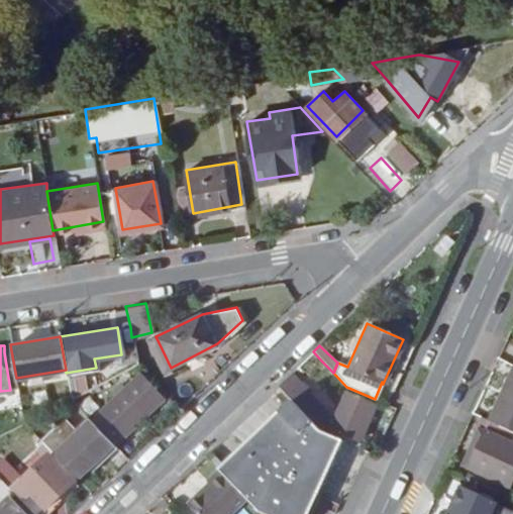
[(16,378),(11,350),(4,352),(9,384),(17,383),(16,378)]
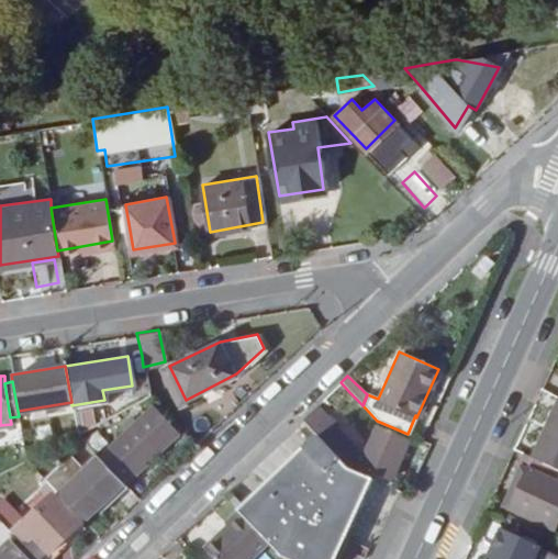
[(557,398),(531,457),(557,469),(557,398)]
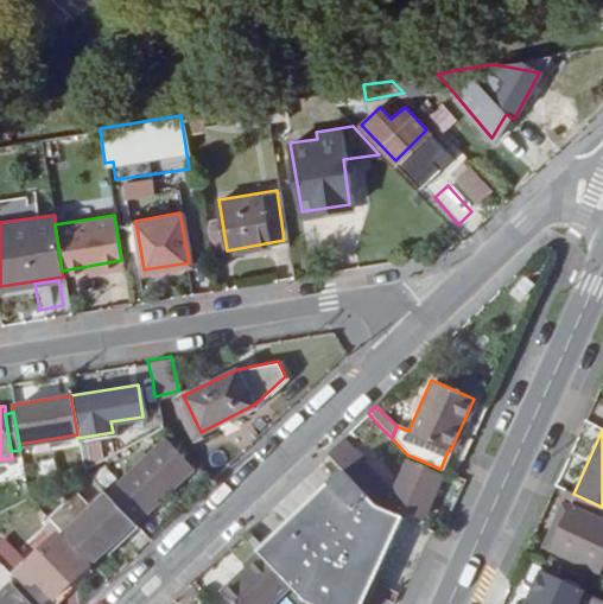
[(325,455),(340,469),(349,478),(365,464),(341,438),(325,455)]
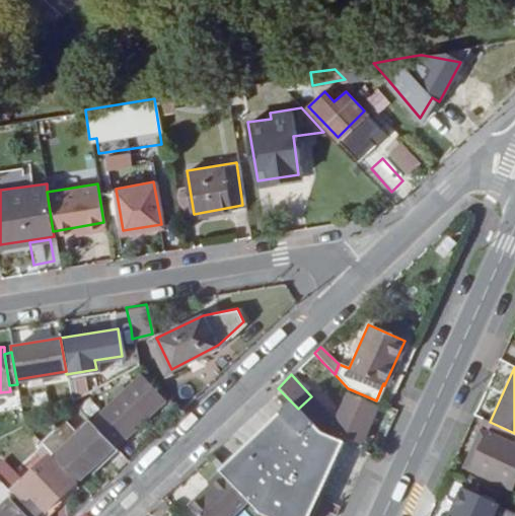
[(64,377),(66,393),(82,391),(81,375),(64,377)]
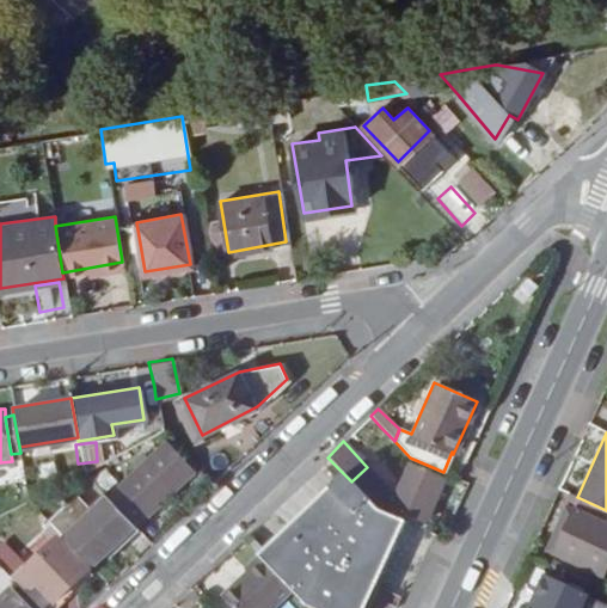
[(120,484),(145,513),(190,470),(164,442),(120,484)]
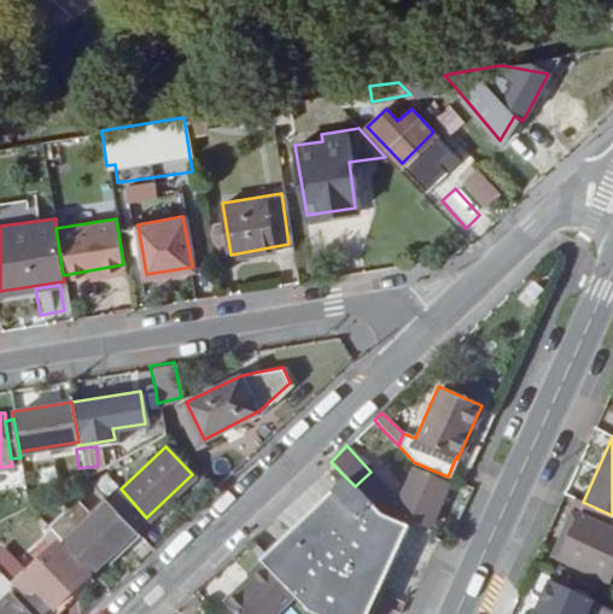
[(393,508),(428,524),(445,484),(412,467),(393,508)]
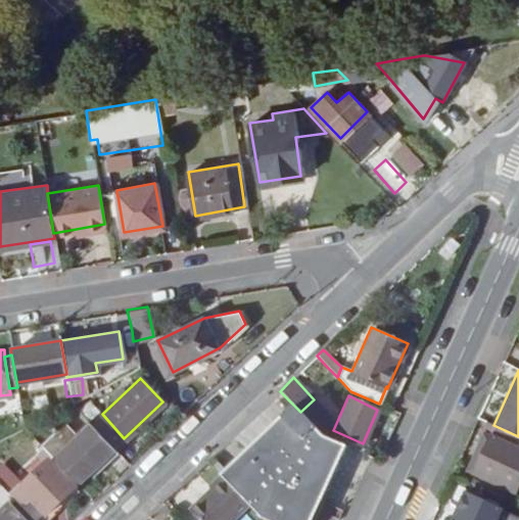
[(336,423),(314,399),(300,412),(323,434),(330,438),(333,430),(336,423)]
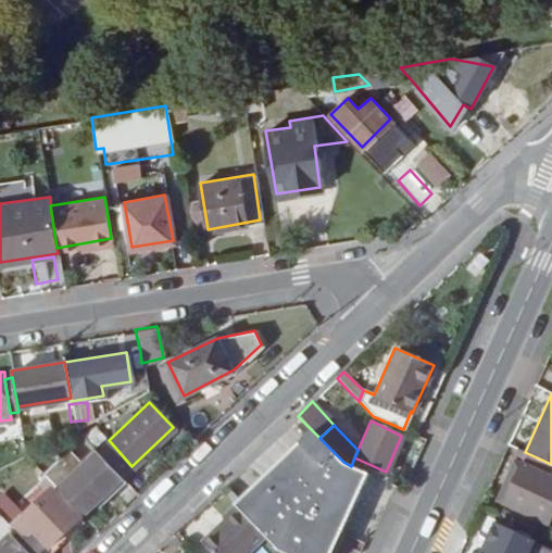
[(343,462),(320,438),(311,429),(278,461),(345,525),(367,474),(351,466),(343,462)]
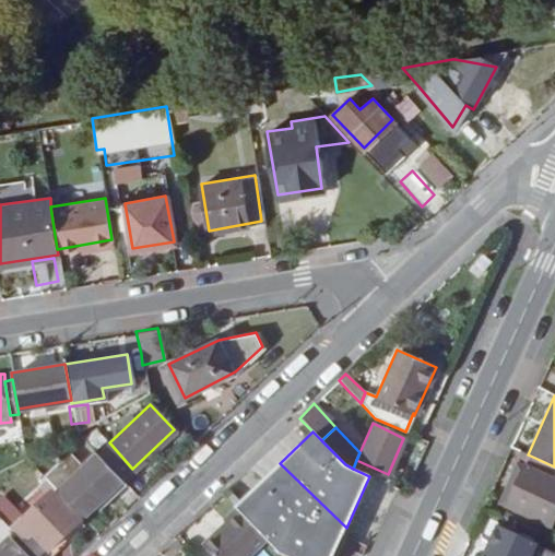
[(69,449),(42,474),(82,517),(121,480),(96,453),(83,465),(69,449)]
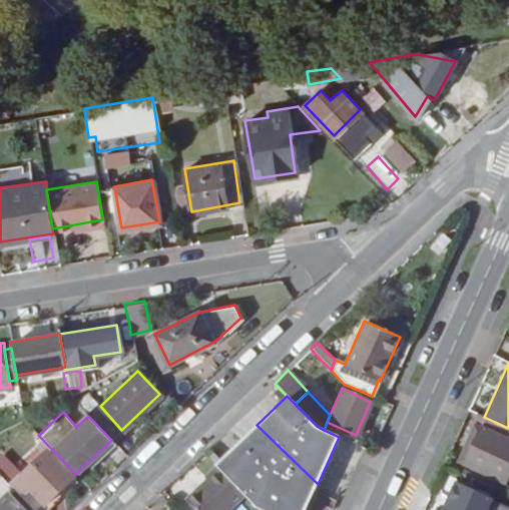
[(261,509),(305,509),(318,484),(257,425),(219,460),(207,447),(201,453),(214,466),(241,493),(256,507),(261,509)]
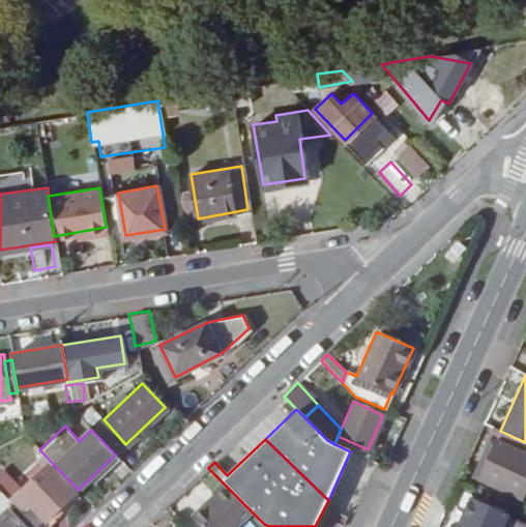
[(480,463),(487,465),(496,442),(490,439),(480,463)]
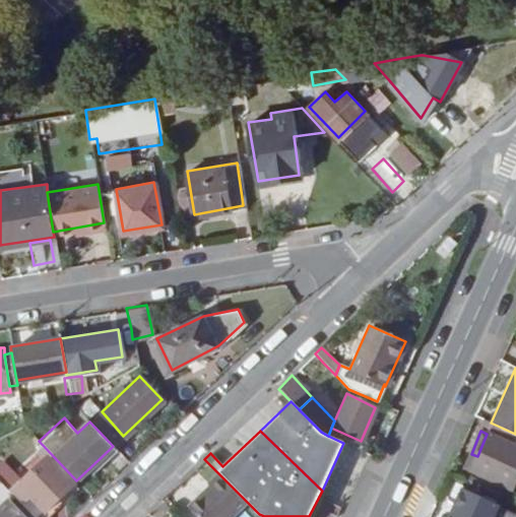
[(471,470),(509,488),(515,471),(515,446),(487,434),(477,456),(471,470)]
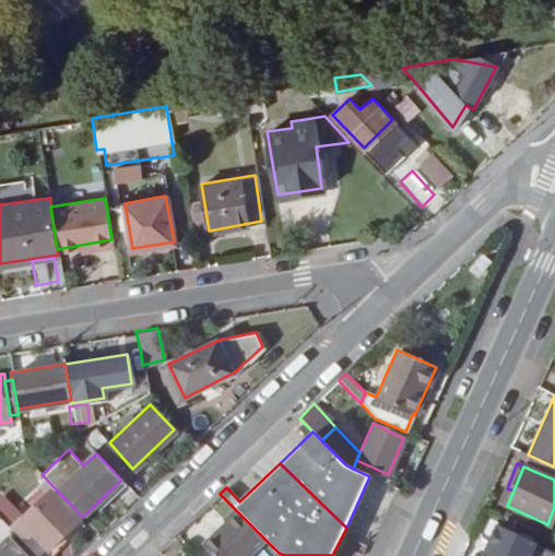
[(79,519),(54,493),(23,520),(20,517),(9,525),(37,555),(38,555),(47,547),(79,519)]
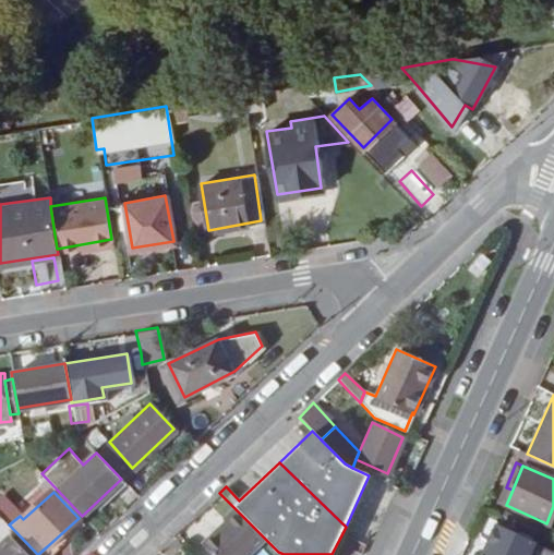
[(0,515),(9,525),(20,516),(21,515),(3,497),(0,501),(0,515)]
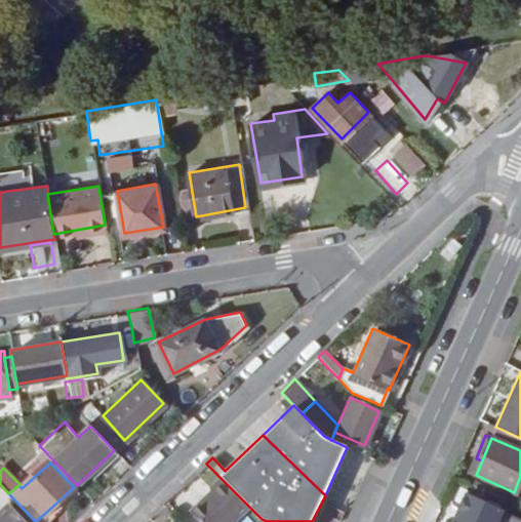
[(199,521),(229,521),(247,505),(219,477),(207,489),(210,491),(190,512),(199,521)]
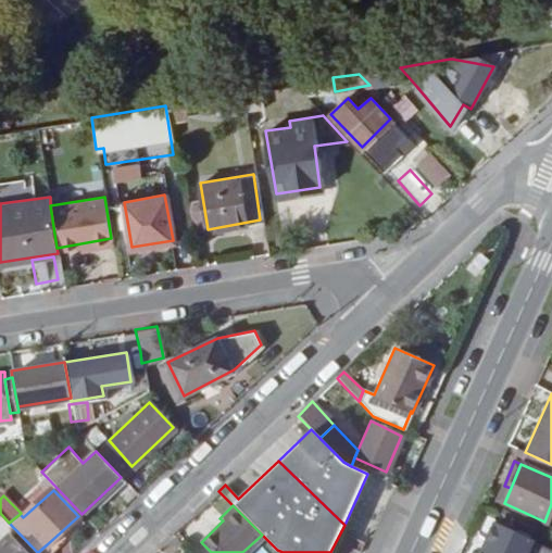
[(525,552),(531,540),(493,523),(478,552),(525,552)]
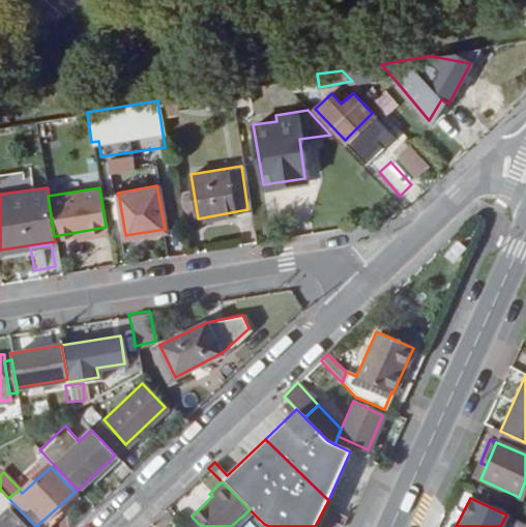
[(0,526),(27,526),(3,501),(0,504),(0,526)]
